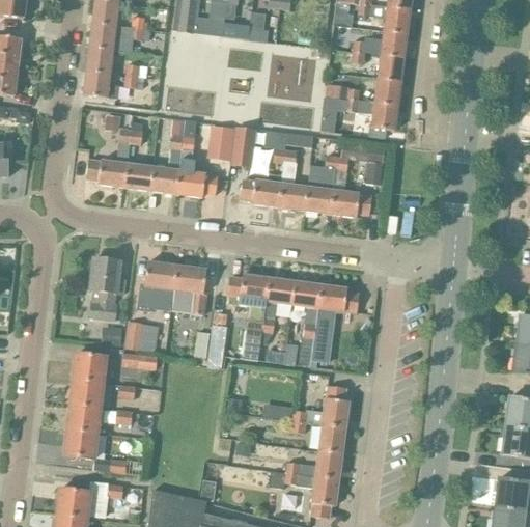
[(0,0),(0,15),(24,18),(26,0),(0,0)]
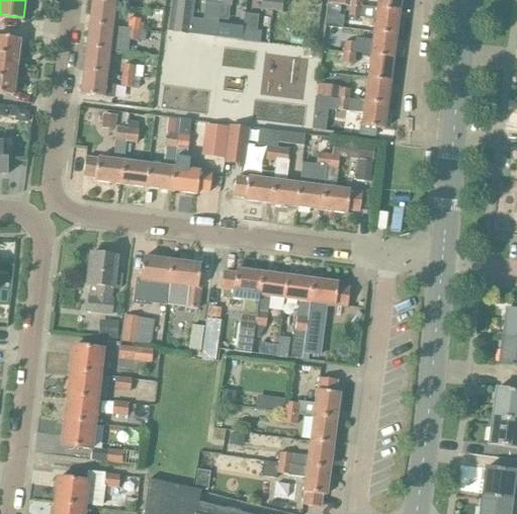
[(93,0),(90,21),(122,25),(123,14),(114,13),(116,0),(93,0)]
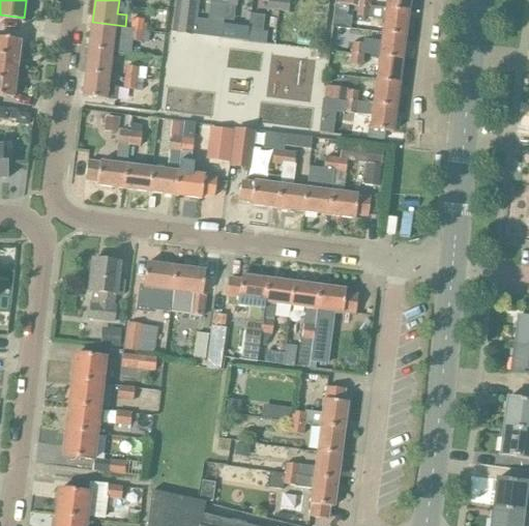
[(183,0),(179,31),(194,33),(198,0),(183,0)]
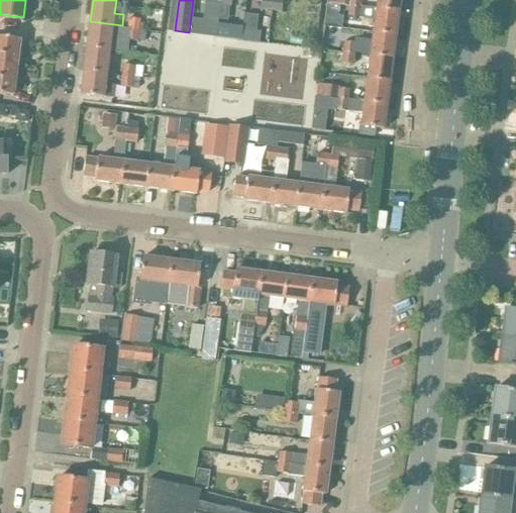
[(274,0),(271,23),(282,24),(285,0),(274,0)]
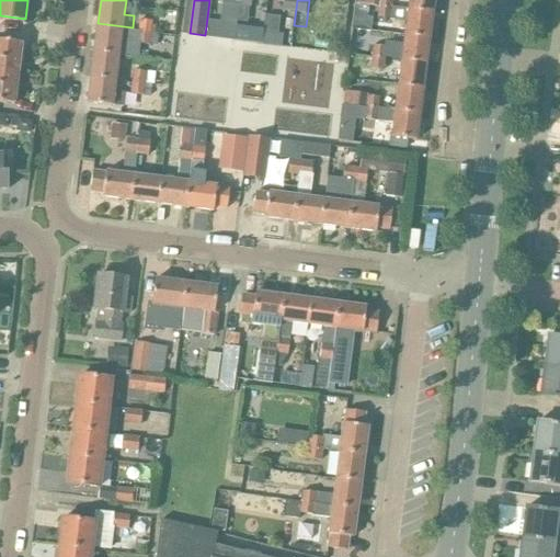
[(410,6),(393,3),(380,2),(380,4),(366,2),(365,13),(408,19),(407,30),(431,34),(434,8),(410,4),(410,6)]
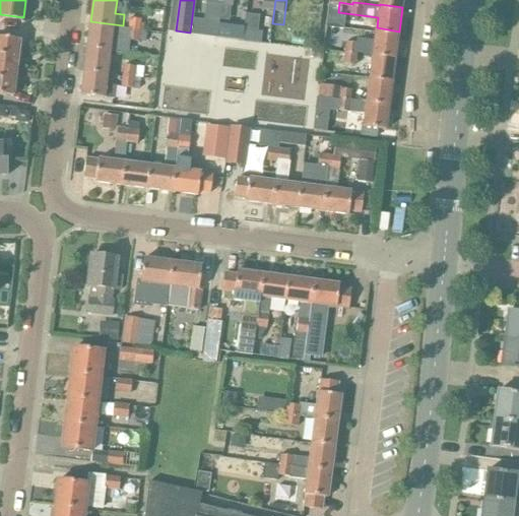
[(131,16),(130,26),(141,27),(142,17),(131,16)]
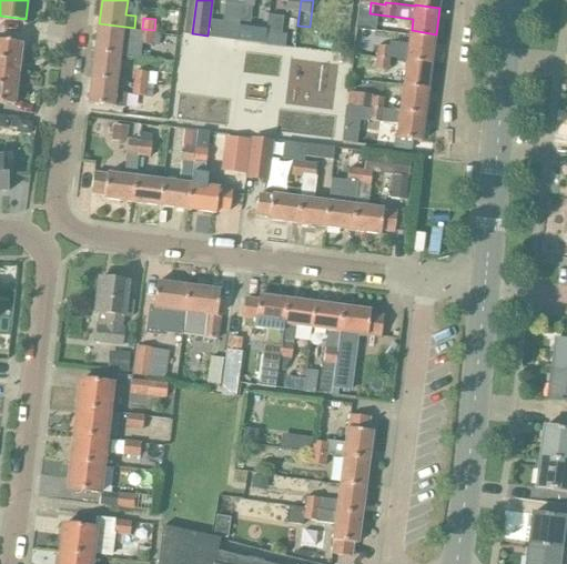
[(134,28),(99,23),(97,49),(135,53),(138,40),(122,38),(124,28),(133,29),(134,28)]
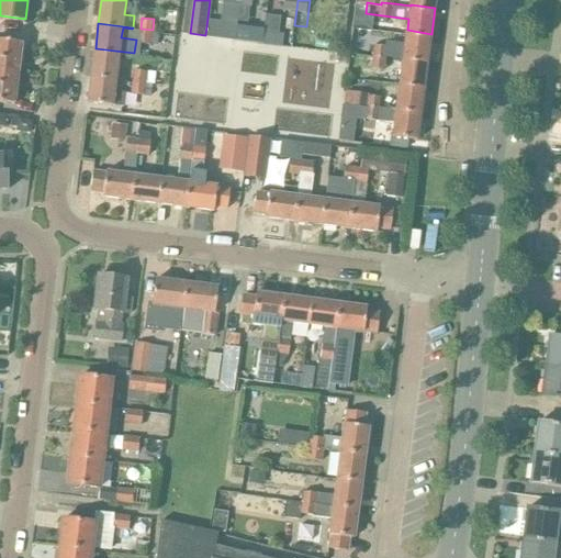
[(262,41),(265,26),(237,23),(236,36),(262,41)]
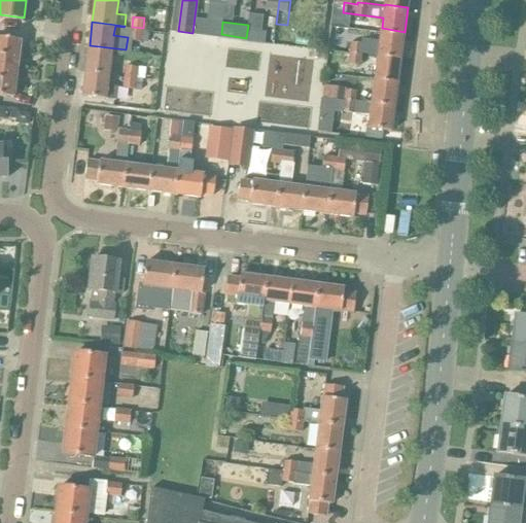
[(249,26),(248,38),(266,40),(267,29),(249,26)]
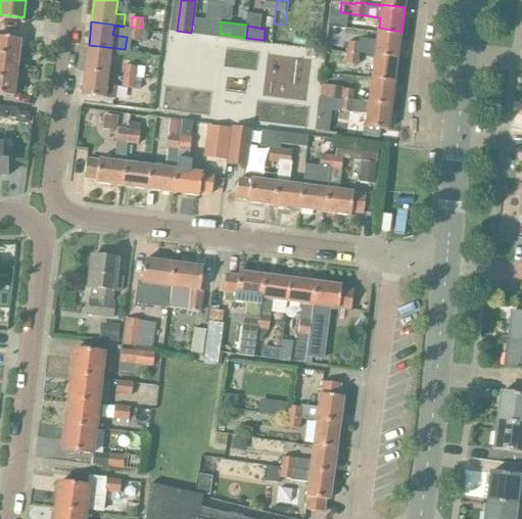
[(398,55),(401,32),(379,28),(376,52),(398,55)]
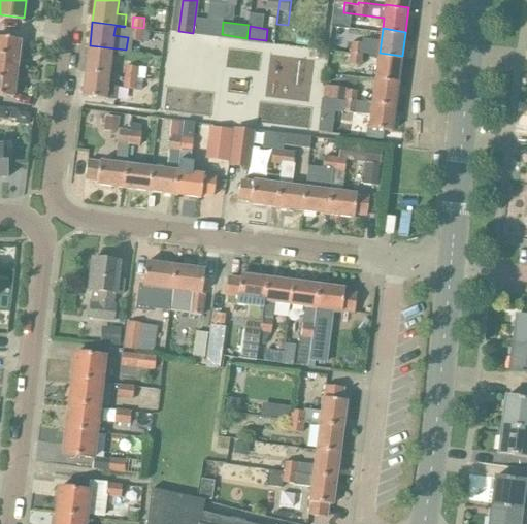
[(0,64),(18,66),(22,38),(0,35),(0,64)]
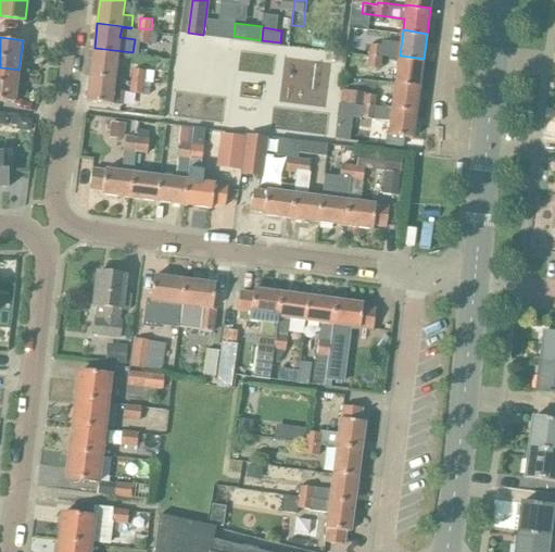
[(383,55),(385,44),(371,41),(370,53),(383,55)]
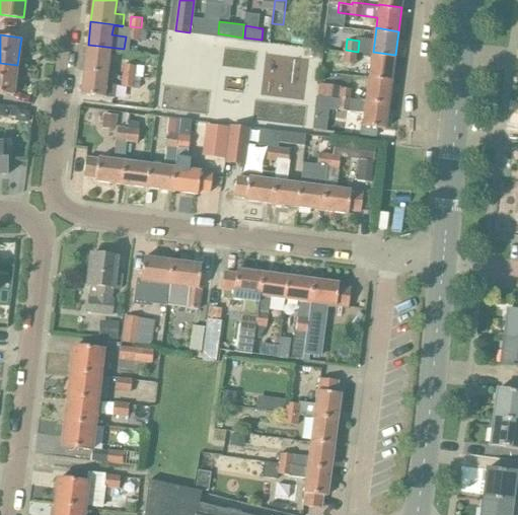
[(88,45),(85,68),(107,70),(111,49),(124,50),(124,49),(88,45)]
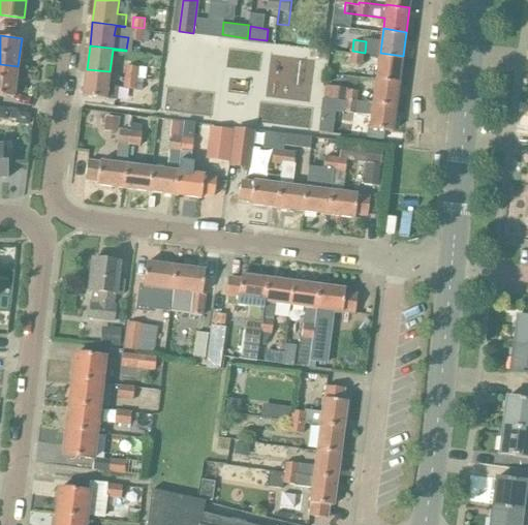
[(364,64),(365,53),(352,51),(351,62),(364,64)]
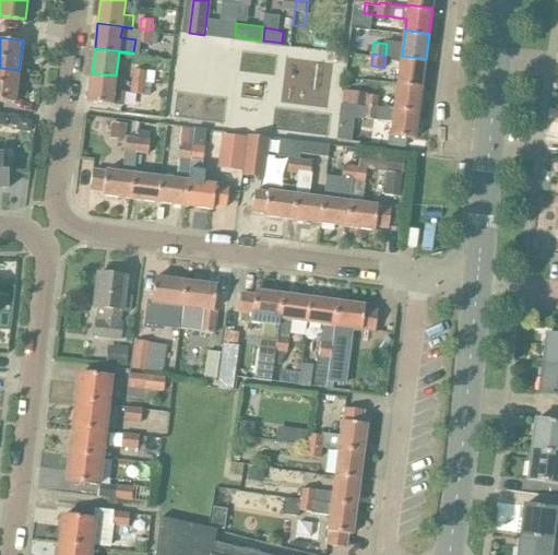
[(402,56),(399,82),(423,85),(426,59),(402,56)]
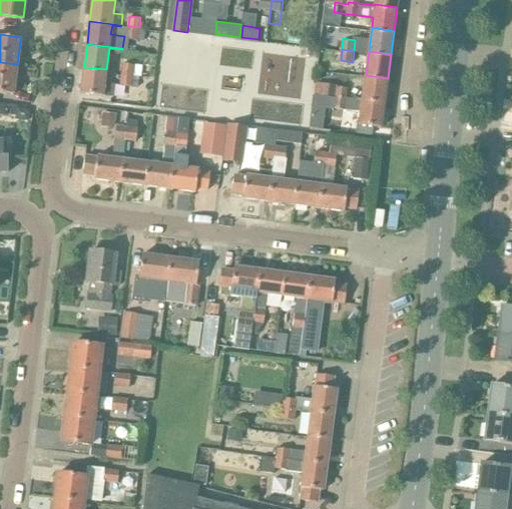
[(123,61),(122,72),(134,73),(135,62),(123,61)]
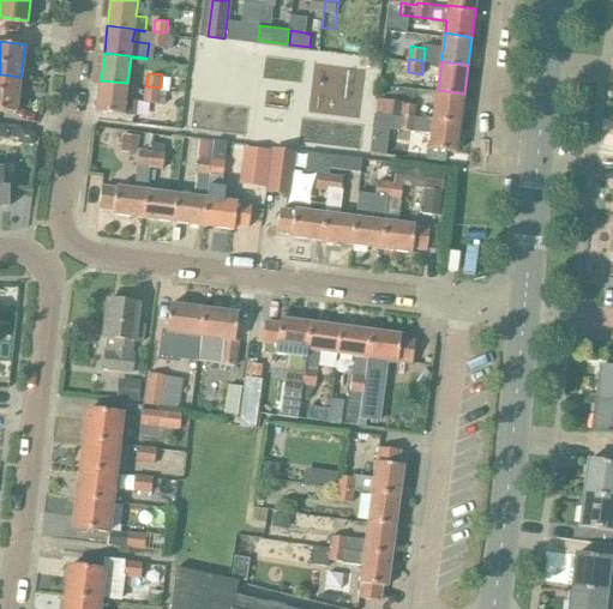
[(20,77),(0,74),(0,108),(17,110),(20,77)]
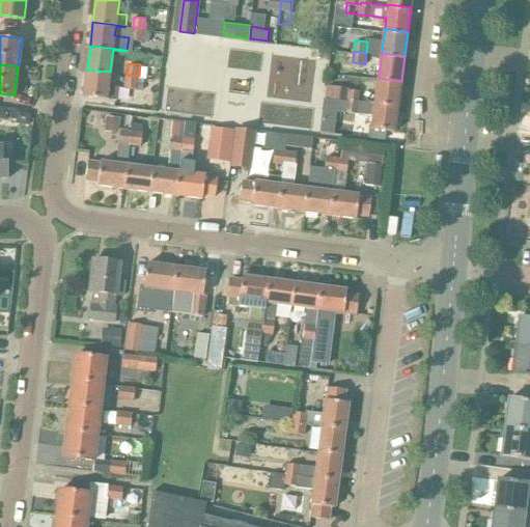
[(87,70),(84,94),(118,99),(120,84),(109,83),(110,72),(87,70)]
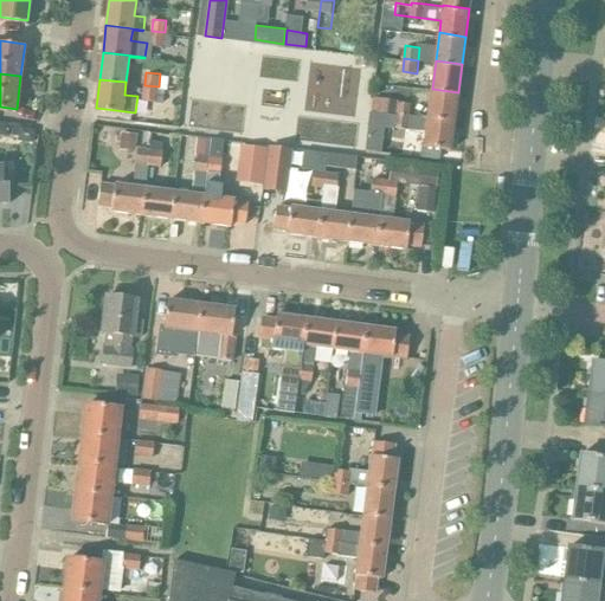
[(145,85),(143,98),(165,101),(166,88),(159,86),(145,85)]
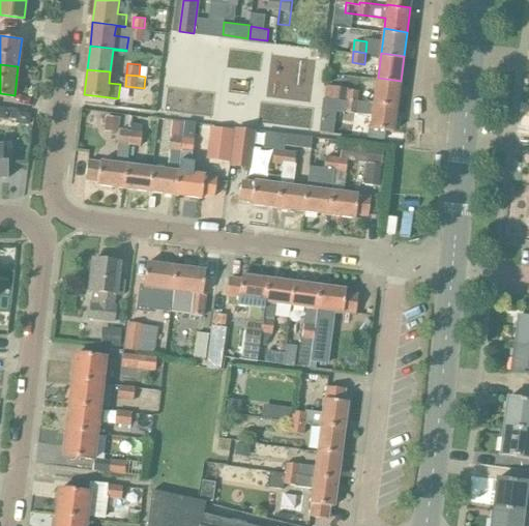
[(398,105),(401,81),(378,78),(375,101),(398,105)]
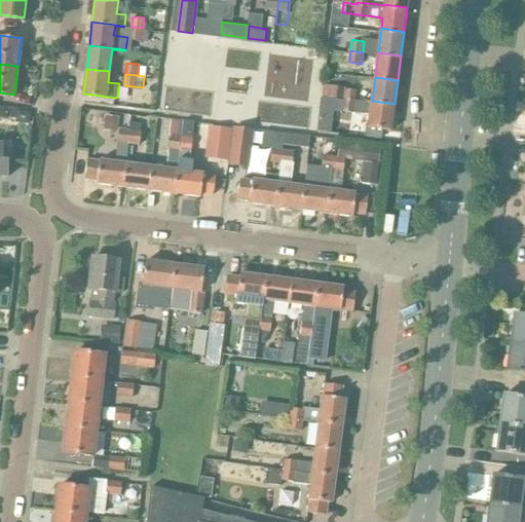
[(327,96),(357,99),(358,88),(329,84),(327,96)]
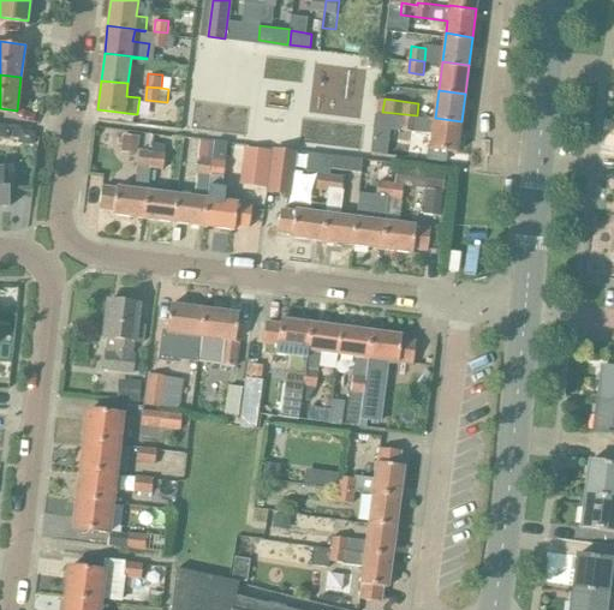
[(435,118),(417,115),(382,112),(377,111),(376,124),(433,131),(430,147),(458,150),(462,121),(435,118)]
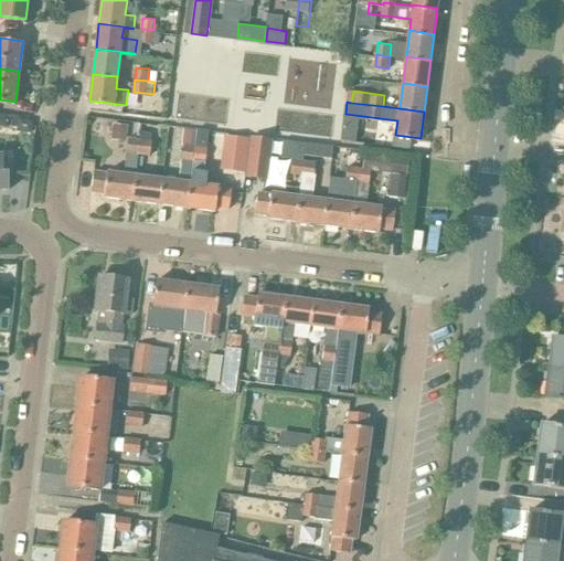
[(17,125),(17,129),(32,131),(33,118),(20,117),(18,116),(17,125)]
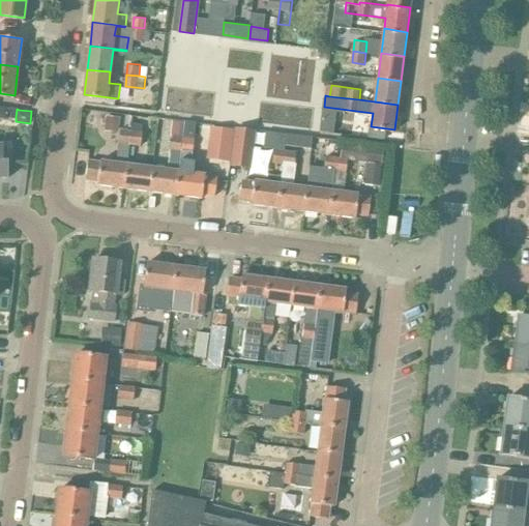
[(106,115),(105,127),(119,128),(120,116),(106,115)]
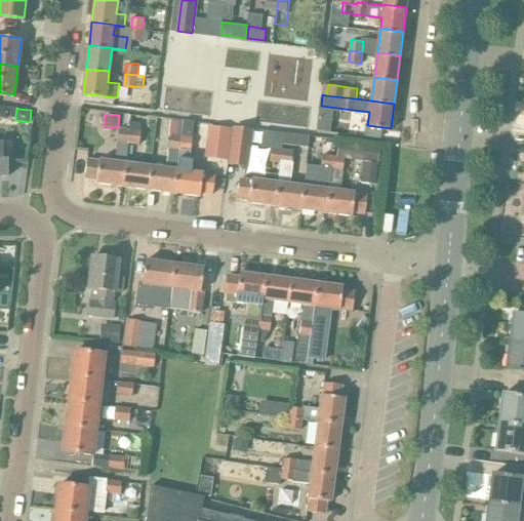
[(148,188),(174,191),(184,118),(173,117),(167,166),(150,164),(148,188)]
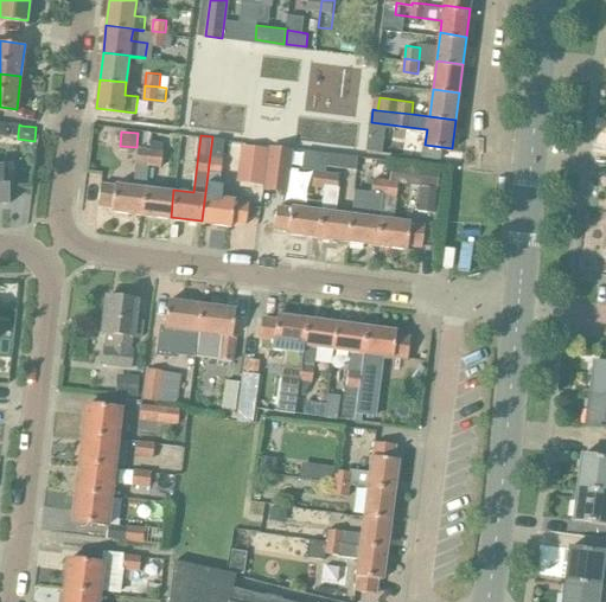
[(212,136),(202,221),(231,224),(233,221),(247,222),(249,200),(234,198),(223,196),(224,184),(221,183),(225,138),(212,136)]
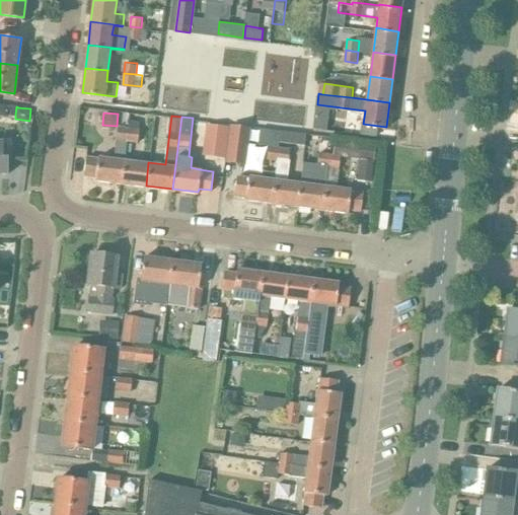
[(128,126),(126,139),(137,140),(140,120),(130,119),(129,126),(128,126)]
